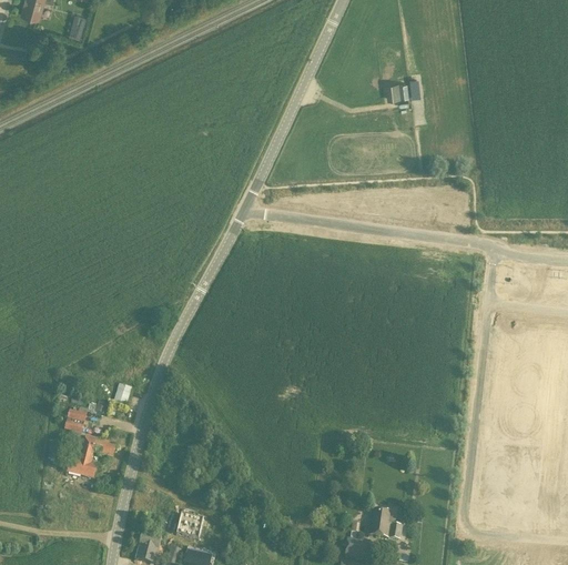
[(22,0),(20,11),(39,16),(43,0),(51,0),(22,0)]
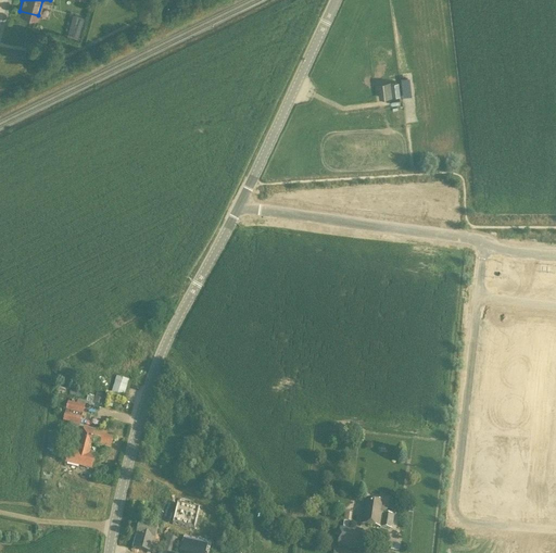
[(80,34),(85,13),(72,10),(67,30),(80,34)]
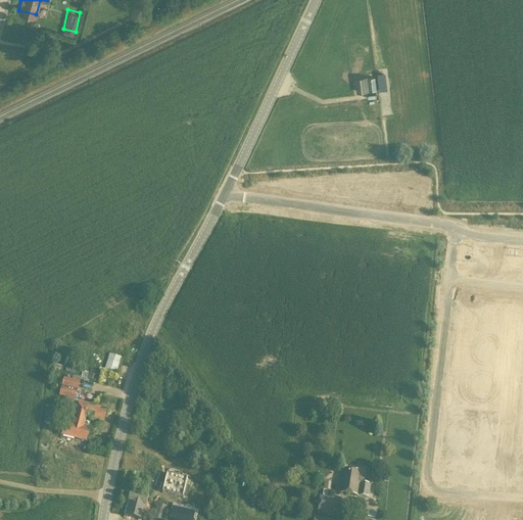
[(385,71),(378,72),(379,87),(386,86),(385,71)]
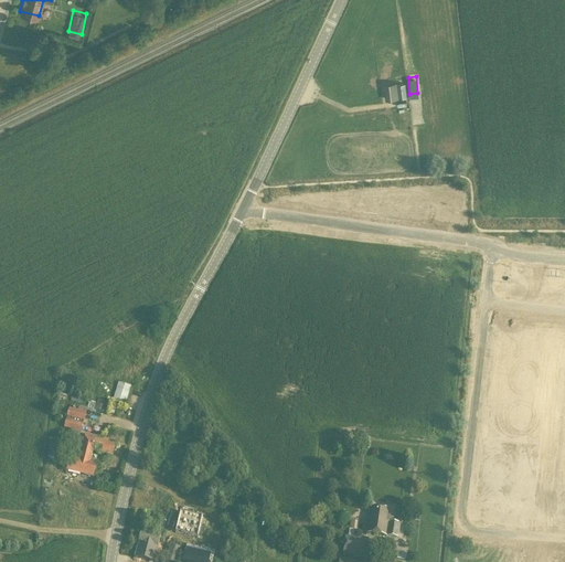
[(406,93),(405,83),(397,84),(397,80),(383,82),(385,97),(398,95),(398,94),(406,93)]
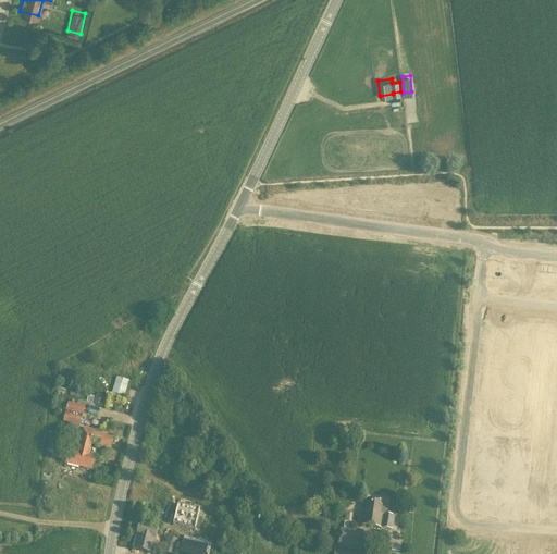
[(113,391),(126,393),(130,376),(116,373),(113,391)]
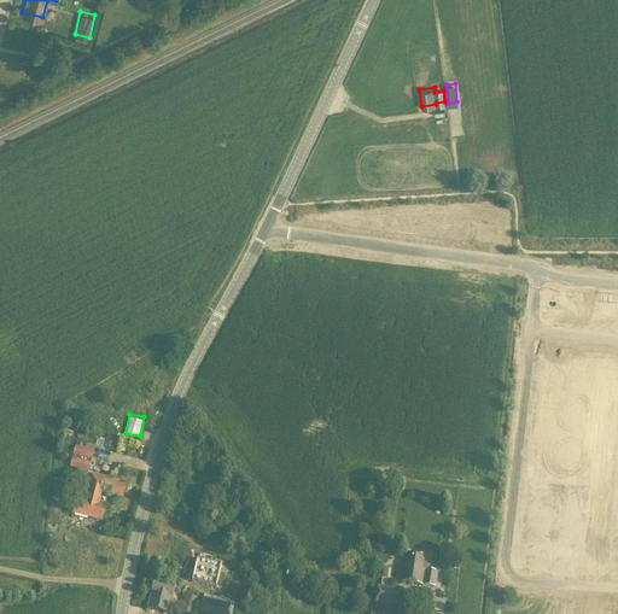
[(116,437),(108,434),(104,445),(114,449),(116,437)]
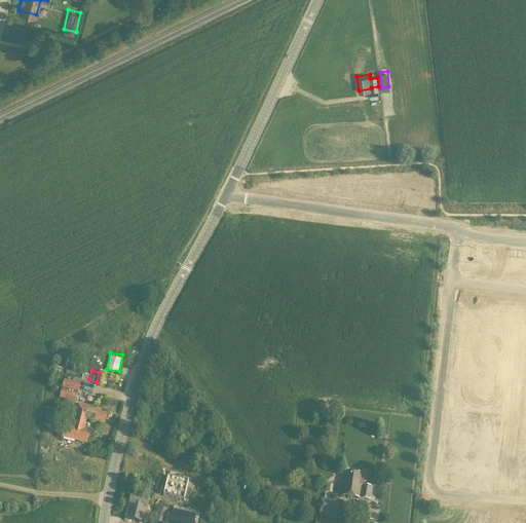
[(75,400),(81,377),(65,374),(60,396),(75,400)]
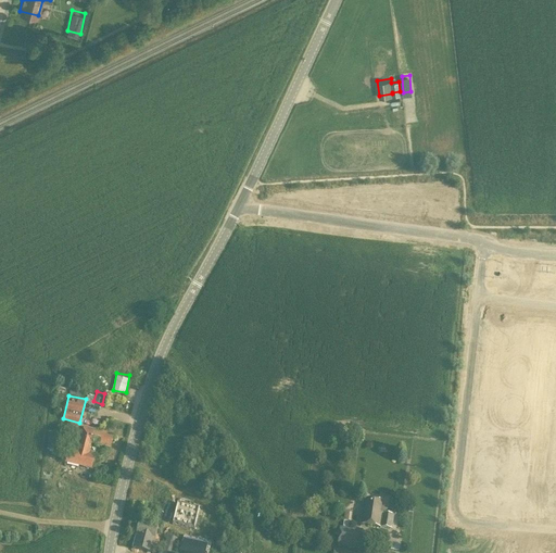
[(104,434),(105,430),(85,426),(78,450),(68,448),(66,460),(91,466),(95,454),(88,452),(91,441),(110,445),(113,436),(104,434)]
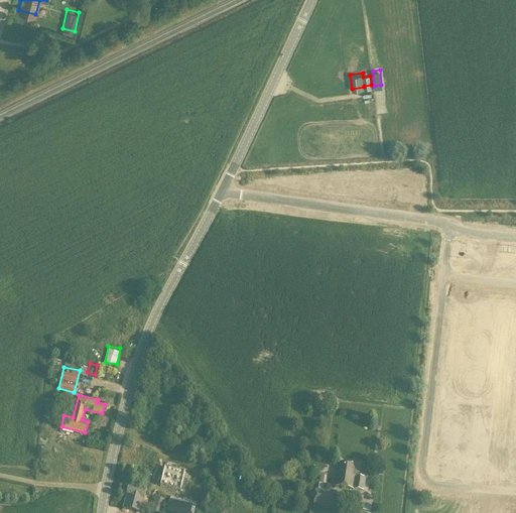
[(56,399),(44,398),(43,415),(55,416),(56,399)]
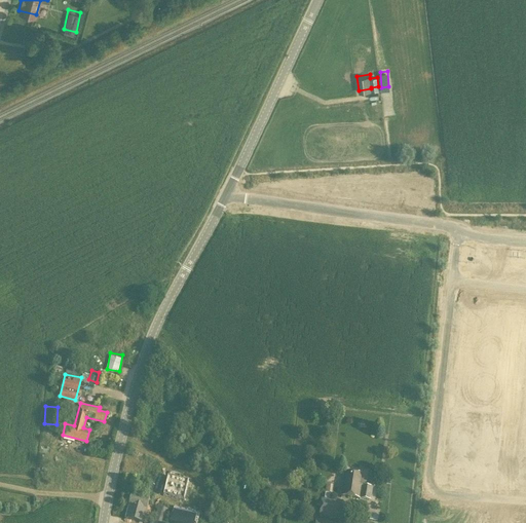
[(180,472),(171,470),(170,475),(166,475),(162,493),(184,498),(188,480),(179,477),(180,472)]
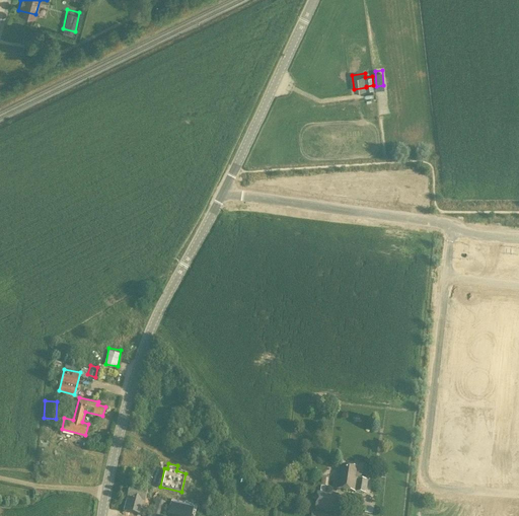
[(340,463),(336,487),(366,492),(367,477),(358,476),(359,466),(340,463)]
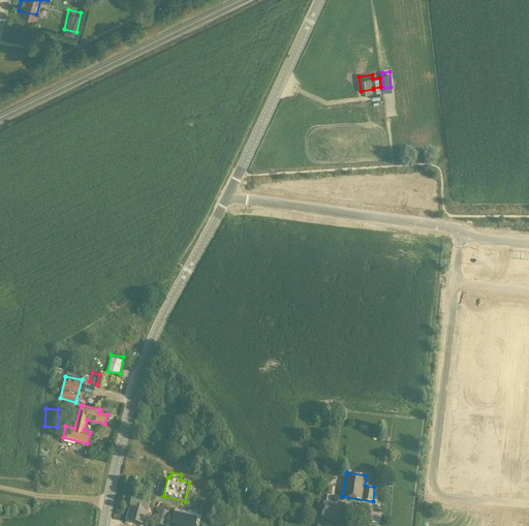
[(150,499),(132,495),(126,519),(144,523),(150,499)]
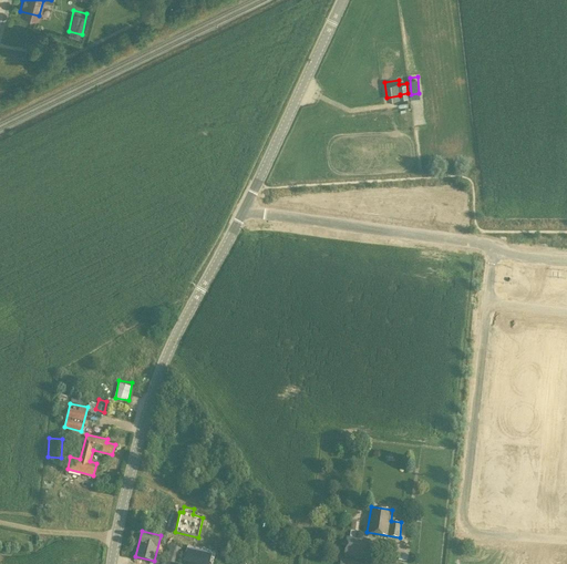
[(363,556),(366,556),(369,537),(347,534),(344,553),(363,556)]
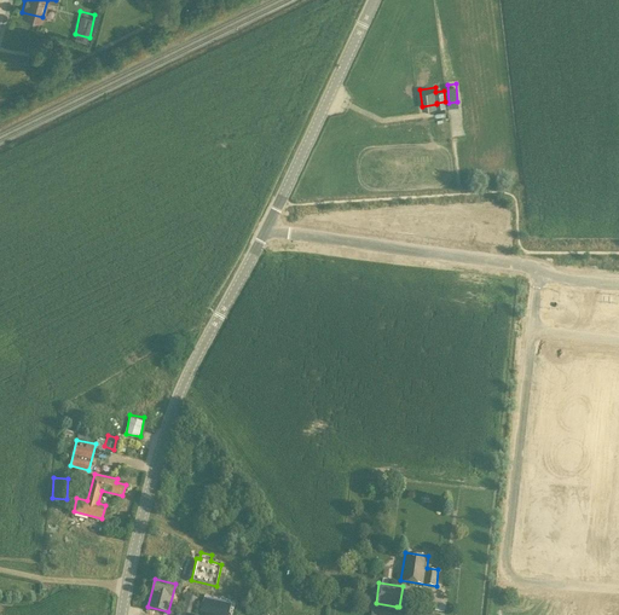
[(190,614),(192,610),(197,597),(197,596),(186,592),(178,614),(190,614)]
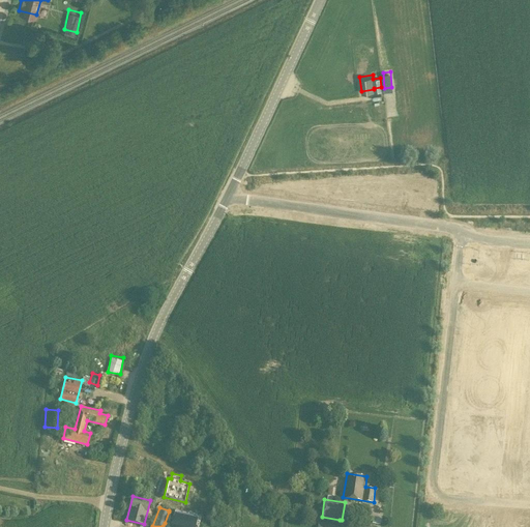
[(193,526),(196,518),(177,514),(173,526),(193,526)]
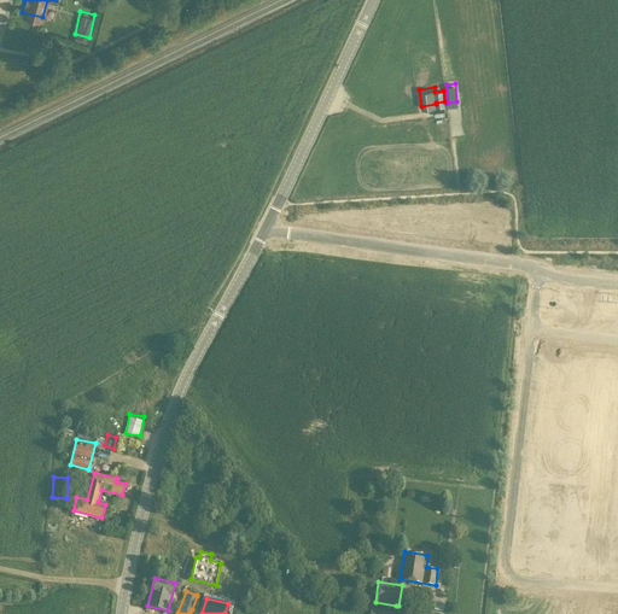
[(617,613),(617,612),(611,612),(611,604),(587,603),(587,606),(584,606),(583,613),(617,613)]
